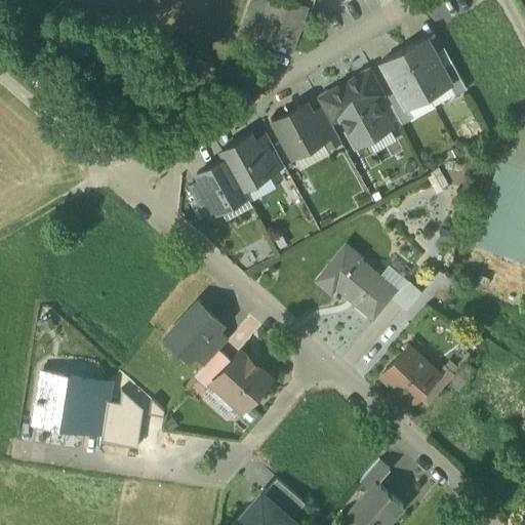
[(284,0),(271,0),(259,35),(291,47),(306,7),(284,0)]
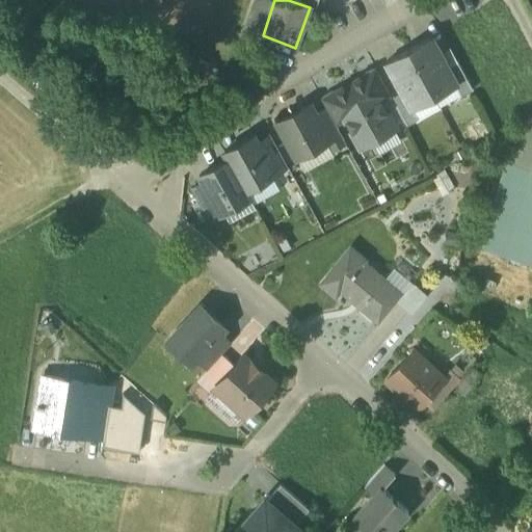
[(288,0),(315,9),(318,0),(288,0)]
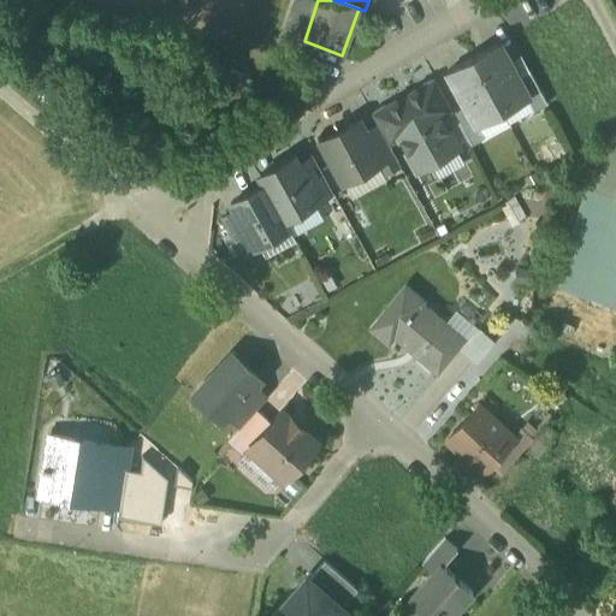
[(516,80),(497,45),(472,59),(502,113),(526,100),(527,100),(516,80)]
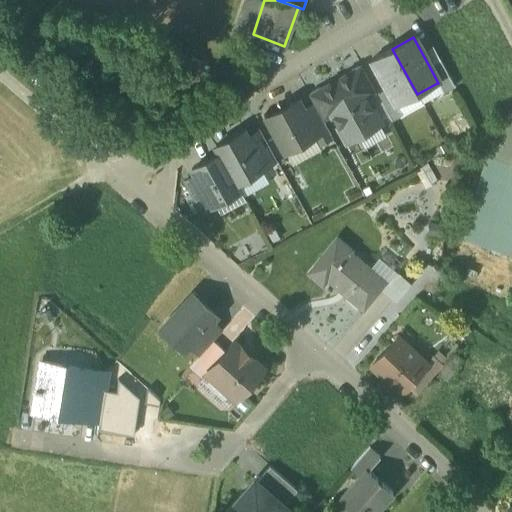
[(392,49),(371,60),(387,90),(396,106),(397,106),(417,94),(392,49)]
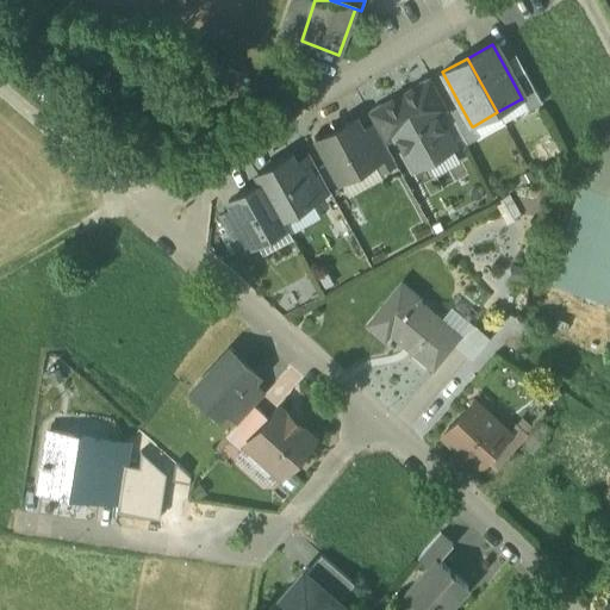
[(541,104),(524,73),(511,79),(522,99),(521,99),(528,111),(541,104)]
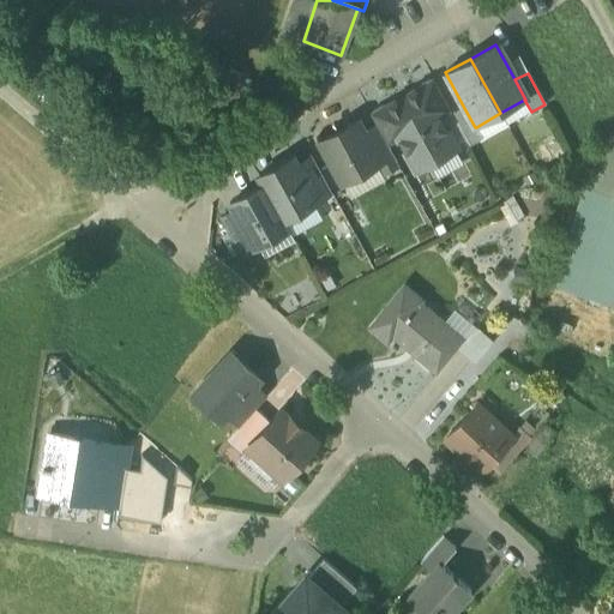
[(433,79),(417,88),(420,92),(421,91),(437,119),(438,118),(450,112),(433,79)]
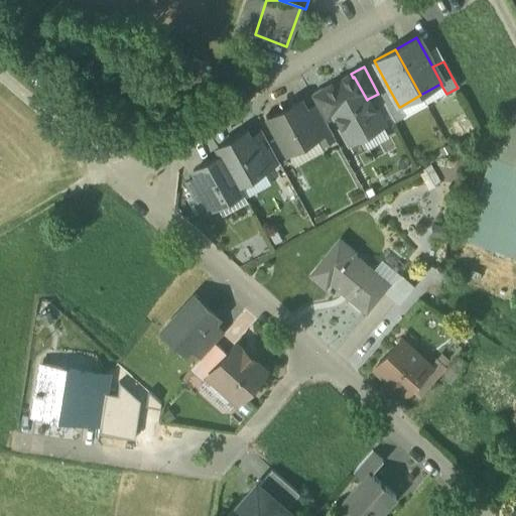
[(326,93),(324,93),(337,116),(336,117),(344,130),(353,126),(359,137),(381,125),(368,99),(367,100),(354,77),(353,78),(326,93)]
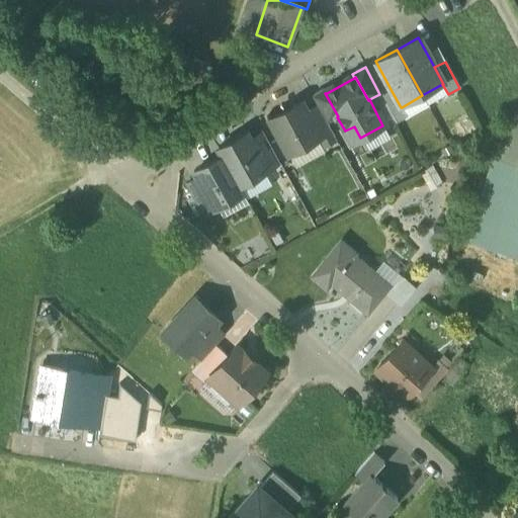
[(327,93),(325,89),(312,96),(318,107),(327,122),(337,117),(338,116),(325,93),(327,93)]
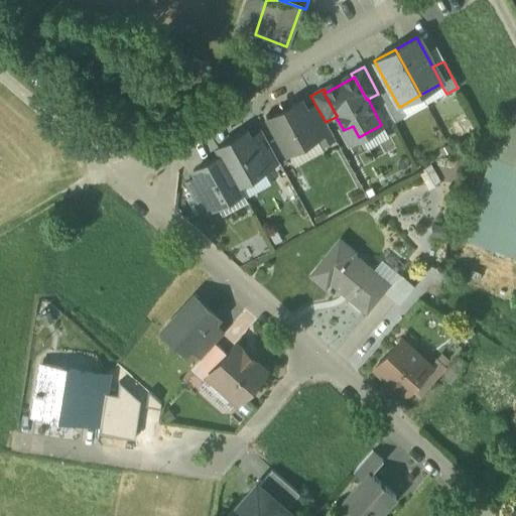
[(390,91),(380,96),(394,122),(405,116),(400,107),(399,107),(390,91)]
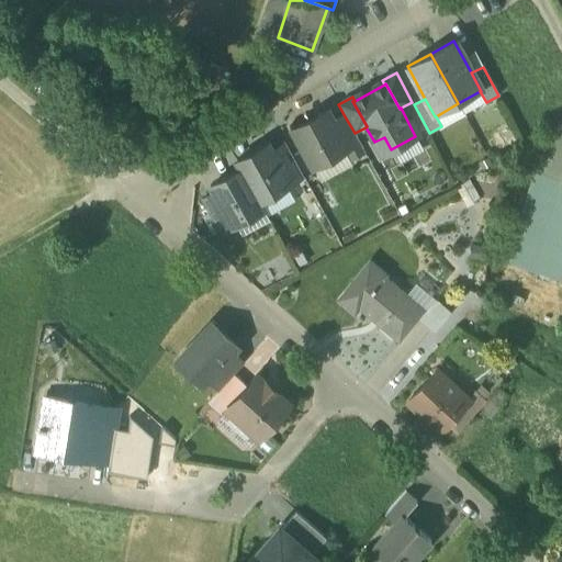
[(333,123),(326,111),(292,130),(313,167),(344,149),(347,148),(333,123)]
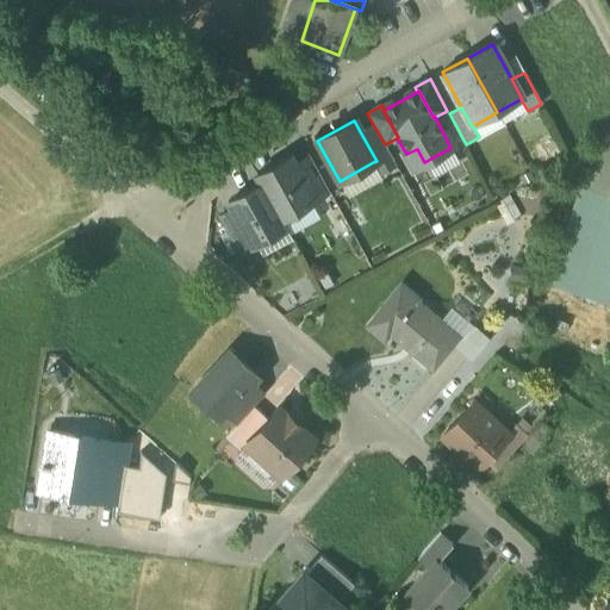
[(385,144),(374,126),(361,134),(377,161),(373,162),(379,172),(394,163),(385,144)]
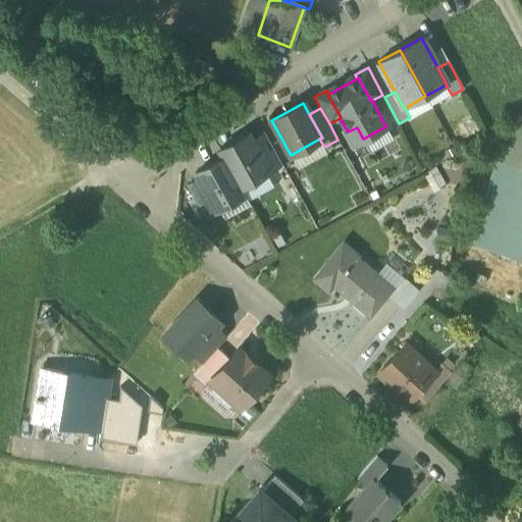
[(521,115),(517,114),(502,162),(496,160),(468,242),(520,258),(521,250),(521,115)]
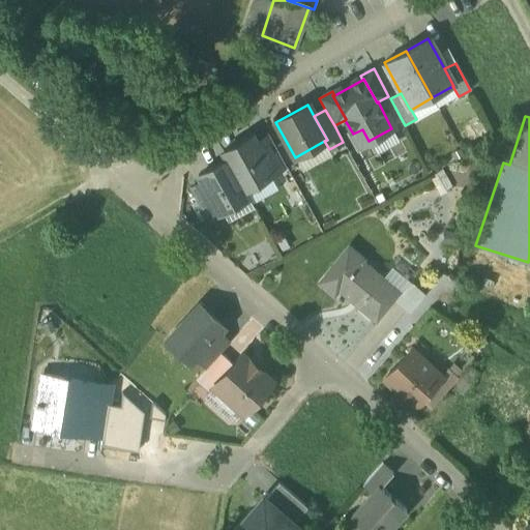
[(252,136),(223,152),(227,159),(244,189),(272,174),(256,143),(252,136)]
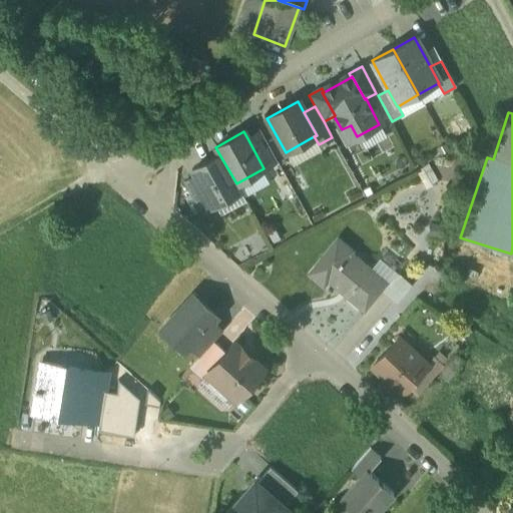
[(277,161),(261,131),(247,138),(264,168),(277,161)]
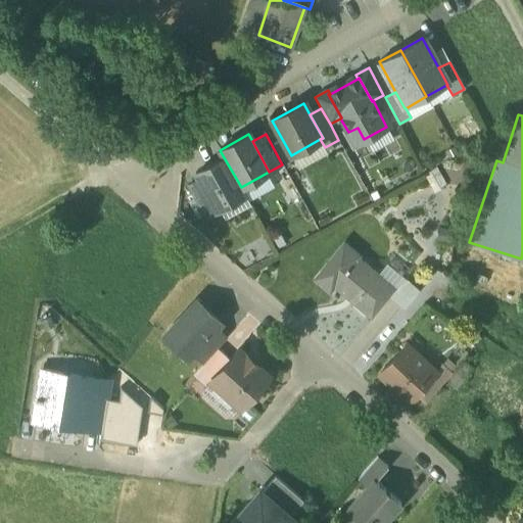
[(224,157),(195,173),(199,180),(217,210),(244,194),(241,187),(224,157)]
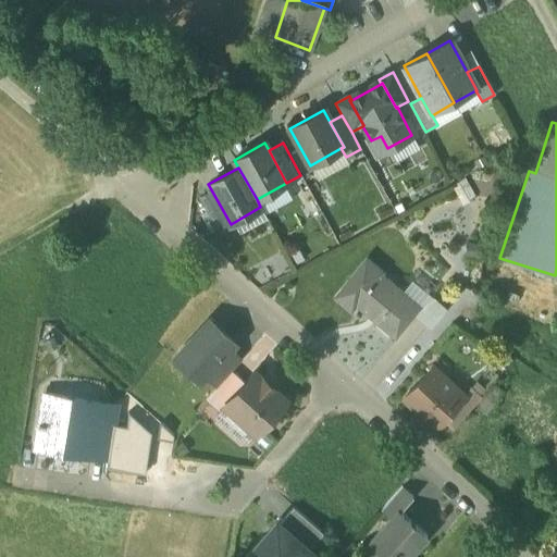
[(463,180),(453,186),(463,205),(474,198),(463,180)]
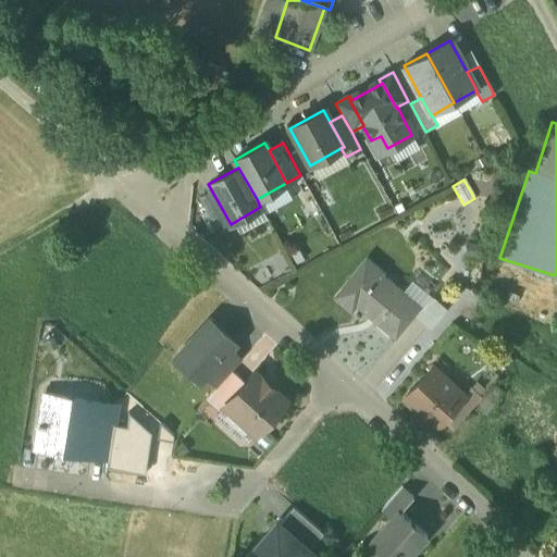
[(231,224),(212,192),(199,199),(217,231),(231,224)]
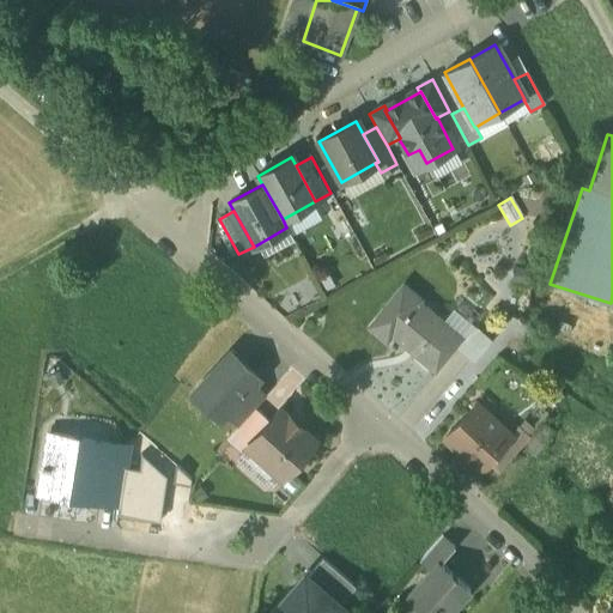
[(498,266),(486,281),(499,292),(511,278),(498,266)]
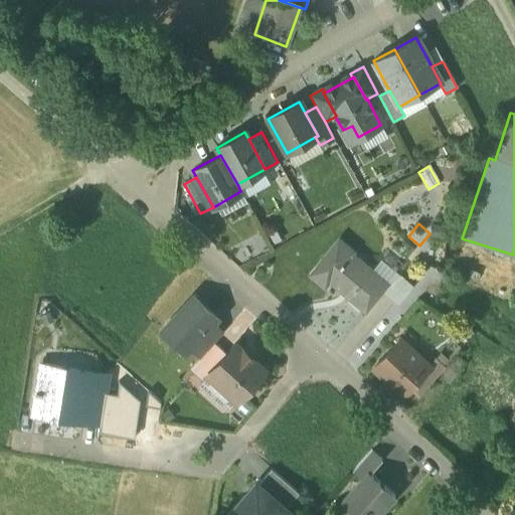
[(371,271),(351,253),(353,252),(338,239),(309,276),(324,288),(329,282),(364,311),(381,291),(384,288),(369,276),(373,272),(371,271)]
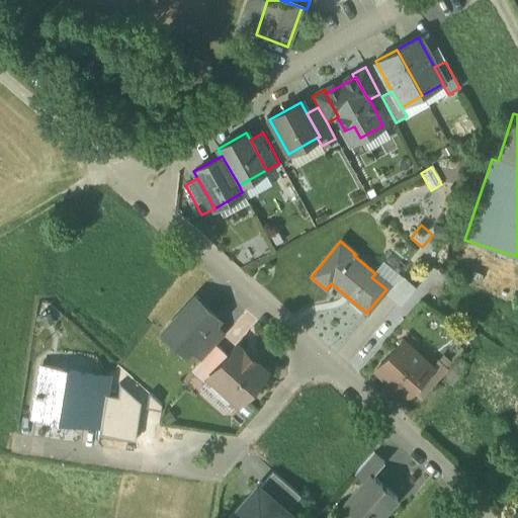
[(401,278),(381,262),(373,272),(375,273),(371,277),(386,289),(383,292),(386,295),(401,278)]
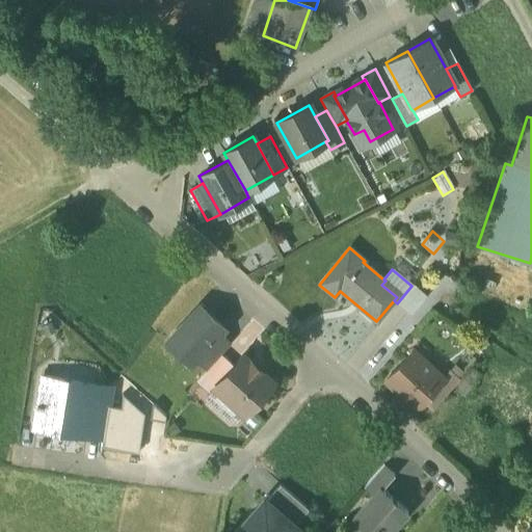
[(411,286),(397,303),(410,314),(425,296),(411,286)]
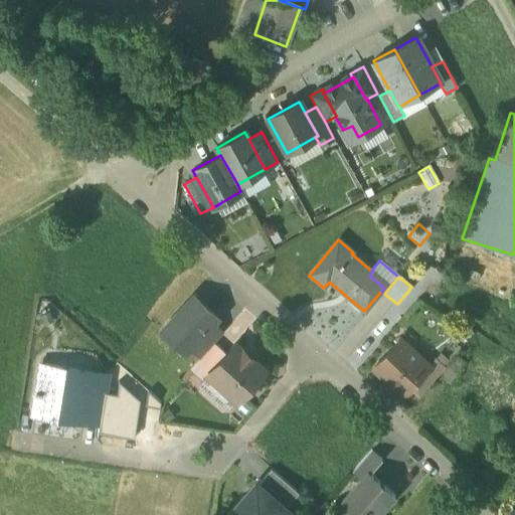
[(193,297),(161,332),(175,345),(179,340),(189,349),(212,323),(212,324),(217,319),(193,297)]
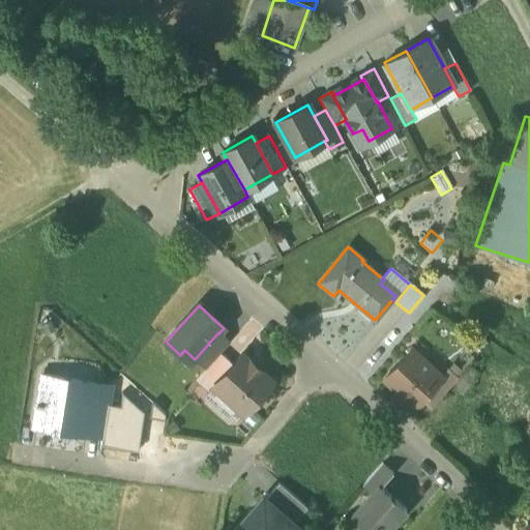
[(218,332),(195,359),(206,370),(219,354),(230,343),(218,333),(218,332)]
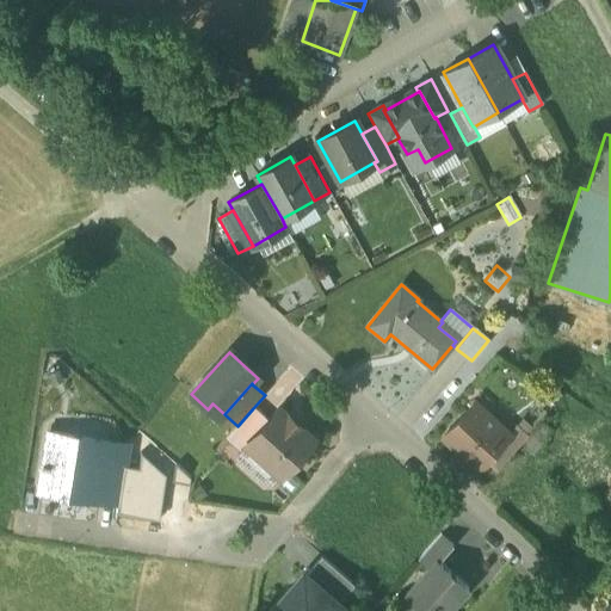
[(238,426),(224,439),(240,454),(246,446),(246,445),(267,420),(253,408),(238,426)]
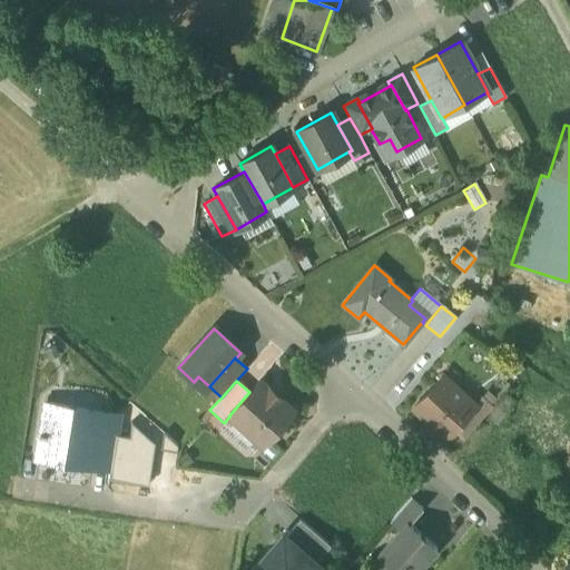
[(292,411),(259,382),(249,392),(229,415),(229,416),(262,444),(292,411)]
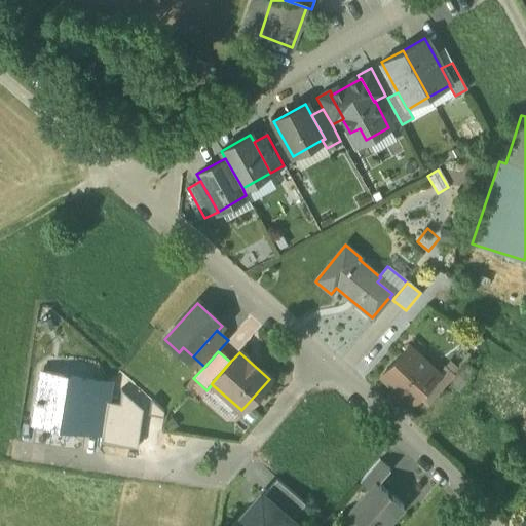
[(437,374),(415,354),(410,361),(402,353),(381,376),(412,404),(419,396),(438,375),(437,374)]
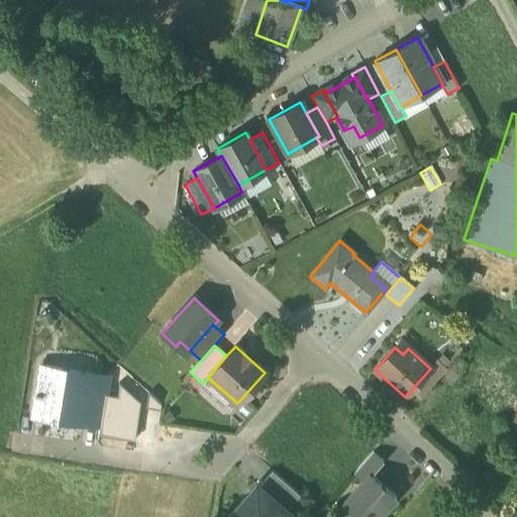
[(436,359),(429,368),(430,369),(412,389),(421,397),(446,369),(436,359)]
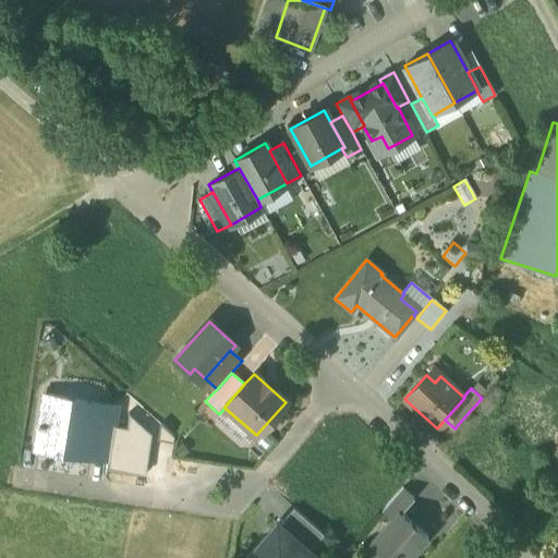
[(99,403),(43,395),(38,426),(41,427),(38,449),(57,452),(58,446),(91,451),(92,451),(96,423),(99,403)]
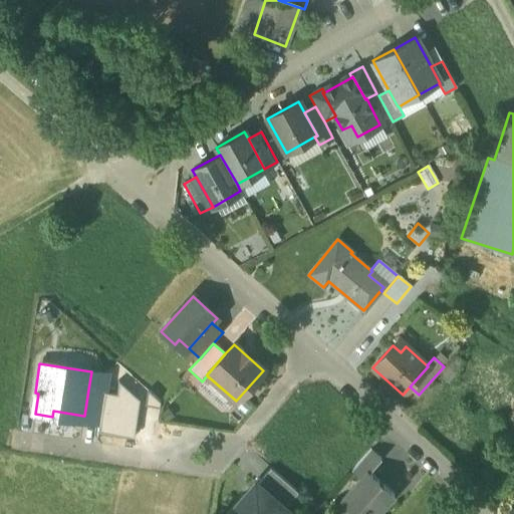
[(115,394),(104,393),(99,424),(98,433),(133,438),(139,400),(117,381),(115,394)]
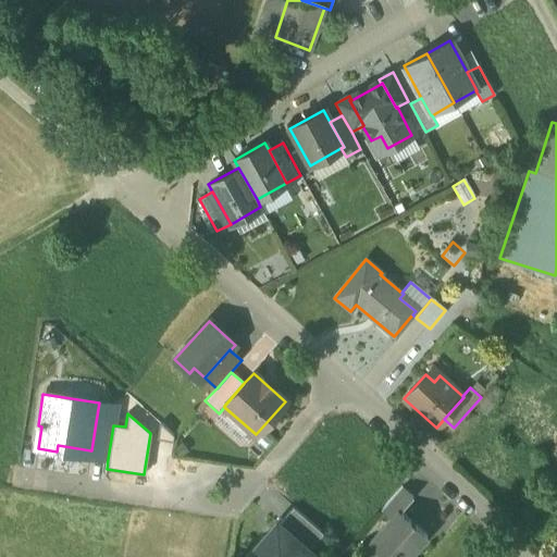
[(96,422),(91,450),(90,450),(89,456),(108,459),(113,425),(96,422)]
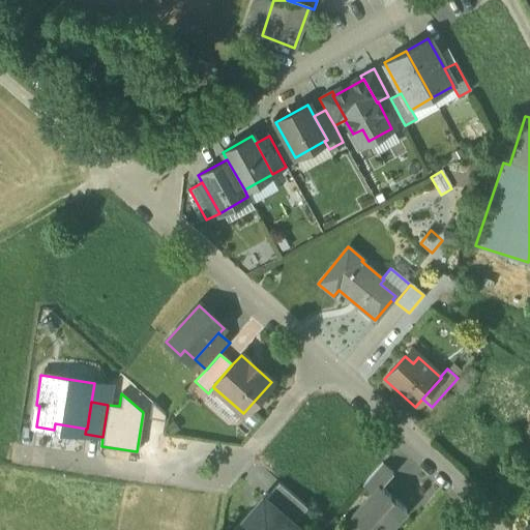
[(382,465),(362,487),(372,495),(379,487),(380,488),(392,474),(382,465)]
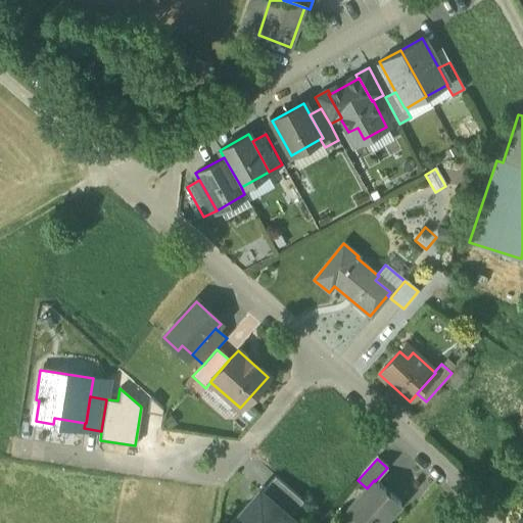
[(303,502),(275,478),(263,493),(290,517),(303,502)]
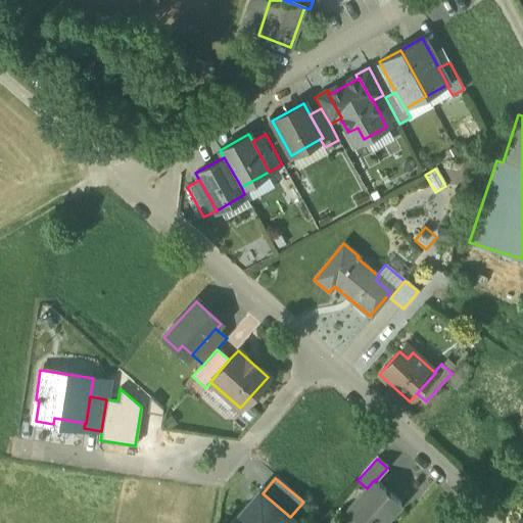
[(375,481),(374,480),(367,488),(347,511),(361,522),(366,522),(369,520),(372,522),(383,522),(400,505),(375,481)]
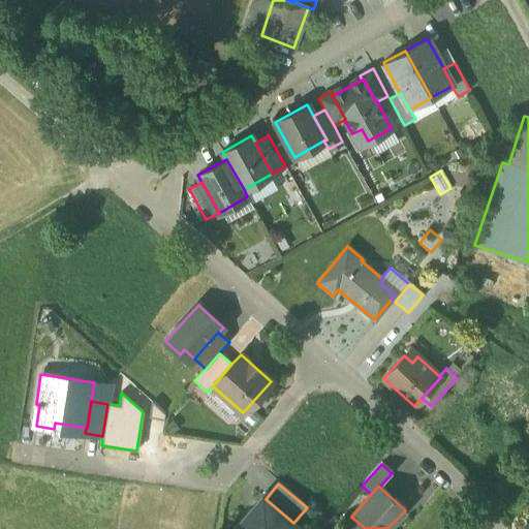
[(266,499),(262,496),(235,528),(291,528),(296,525),(293,523),(266,499)]
